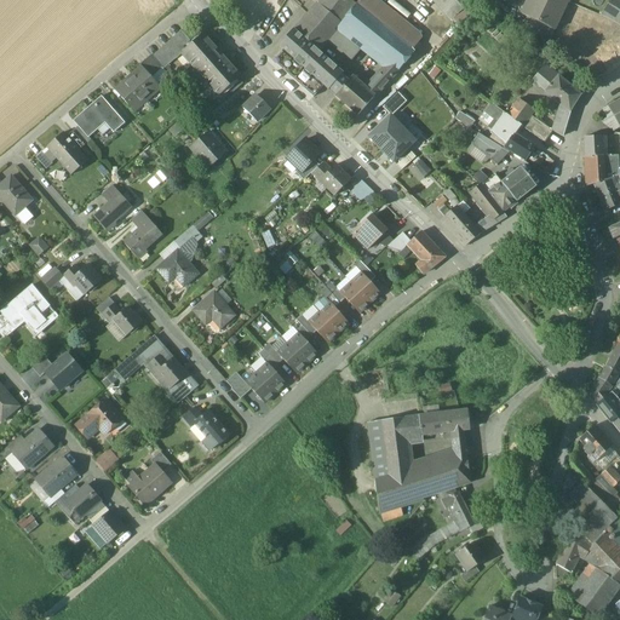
[(320,0),(317,3),(329,13),(340,0),(320,0)]
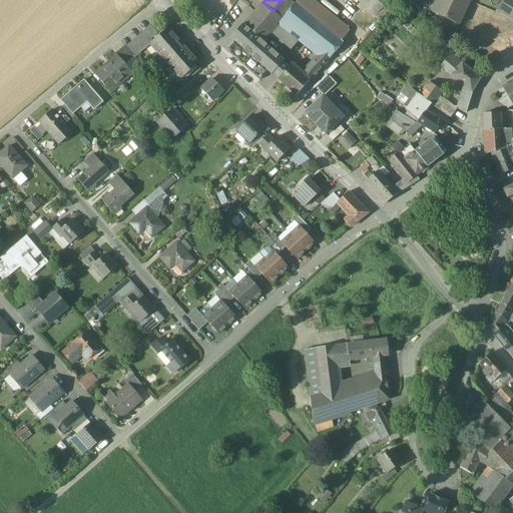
[(290,0),(282,0),(273,11),(283,19),(295,4),(290,0)]
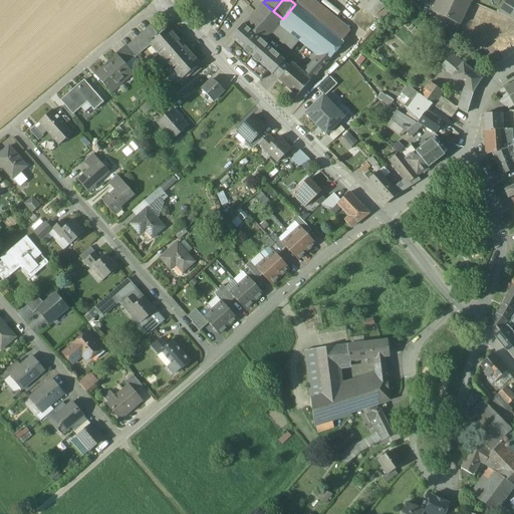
[(350,28),(314,0),(298,0),(295,4),(340,40),(350,28)]
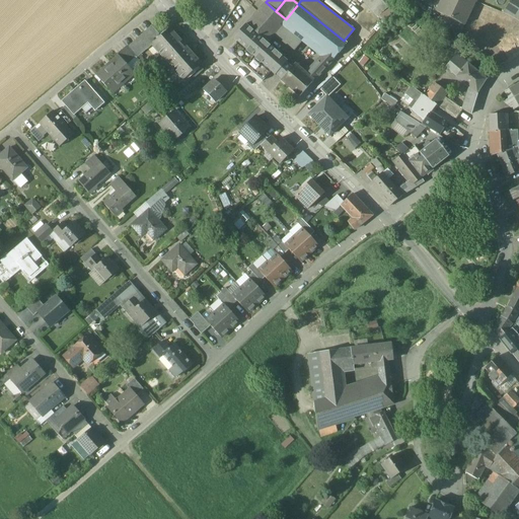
[(397,0),(360,0),(376,18),(397,0)]
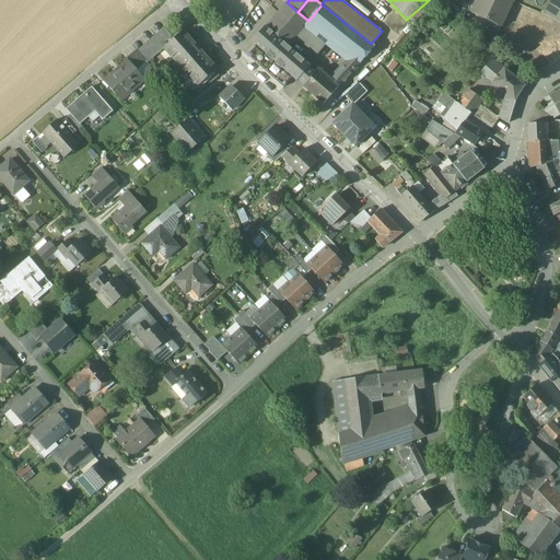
[(477,0),(471,13),(480,18),(501,27),(513,0),(477,0)]
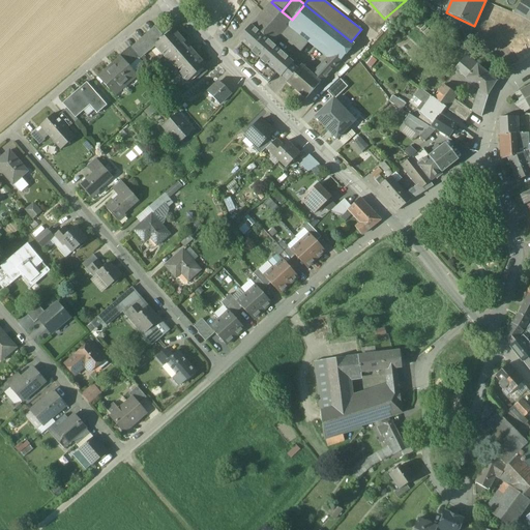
[(529,0),(526,0),(518,16),(529,22),(529,0)]
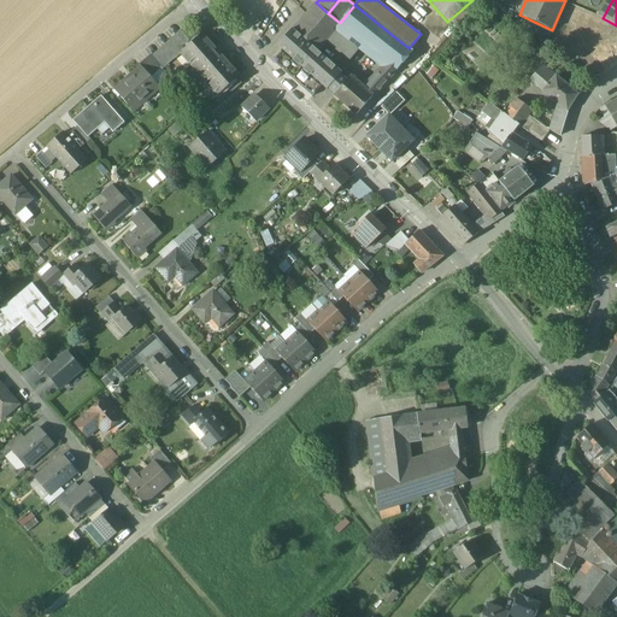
[(328,13),(316,3),(292,30),(318,53),(327,42),(325,42),(340,24),(339,24),(340,23),(328,13)]
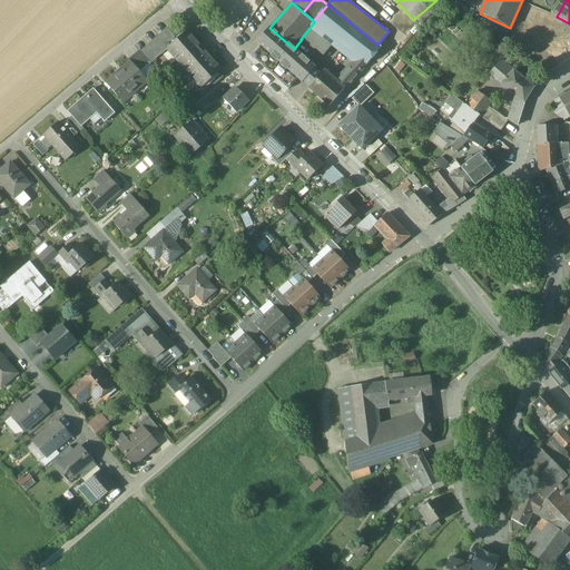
[(377,45),(327,5),(314,21),(313,22),(314,22),(336,40),(359,58),(366,65),(382,48),(377,45)]
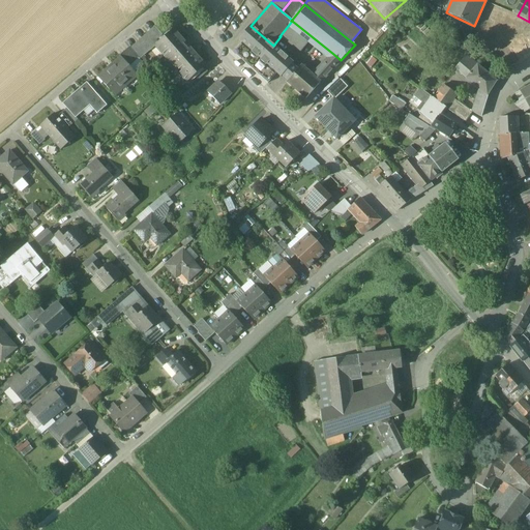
[(474,26),(454,17),(451,25),(469,37),(474,26)]
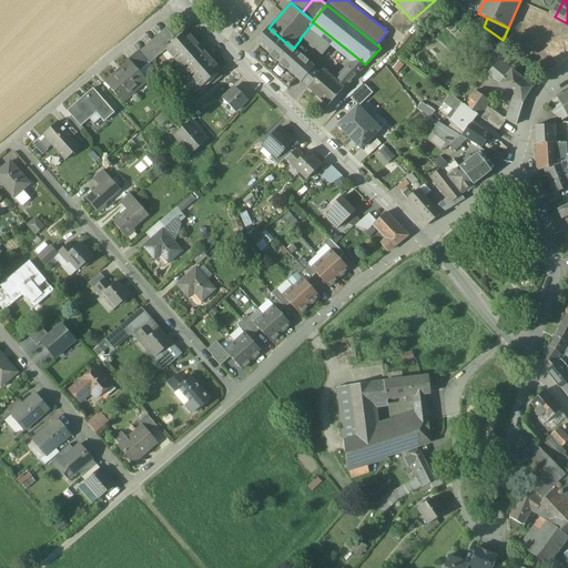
[(313,22),(300,39),(301,39),(322,57),(335,40),(313,22)]
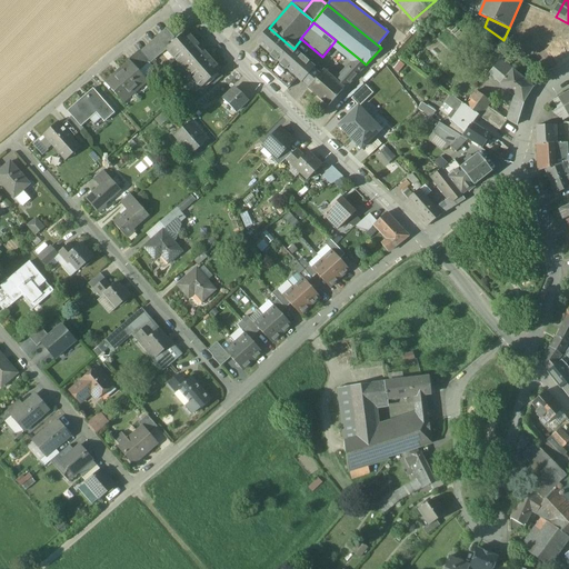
[(293,49),(269,28),(256,42),(260,47),(251,57),(288,89),(297,79),(301,83),(302,82),(309,88),(320,75),(313,69),(315,68),(293,49)]
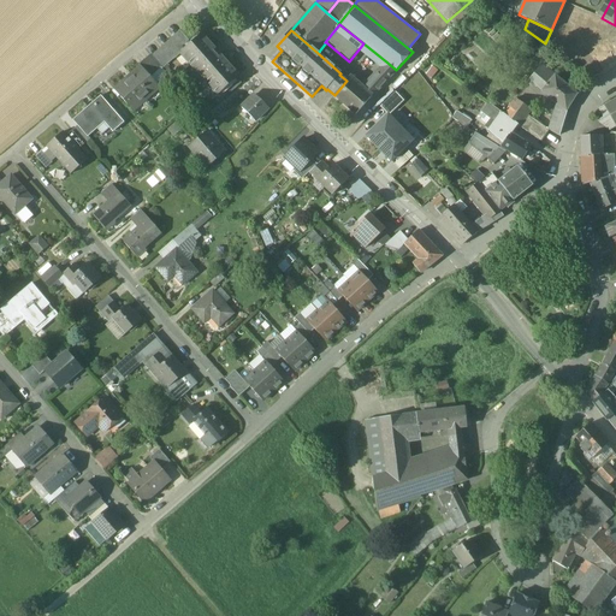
[(182,33),(153,58),(161,67),(163,70),(181,54),(191,45),(182,33)]
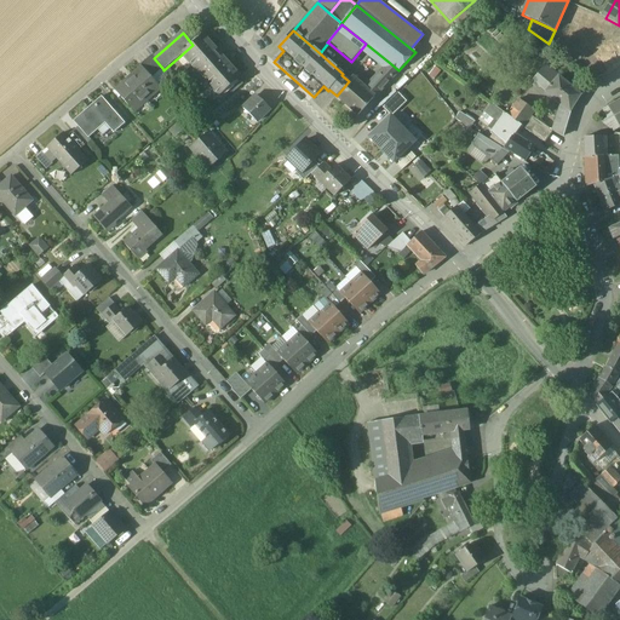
[(241,76),(204,35),(193,45),(182,55),(219,96),(225,90),(237,80),(241,76)]
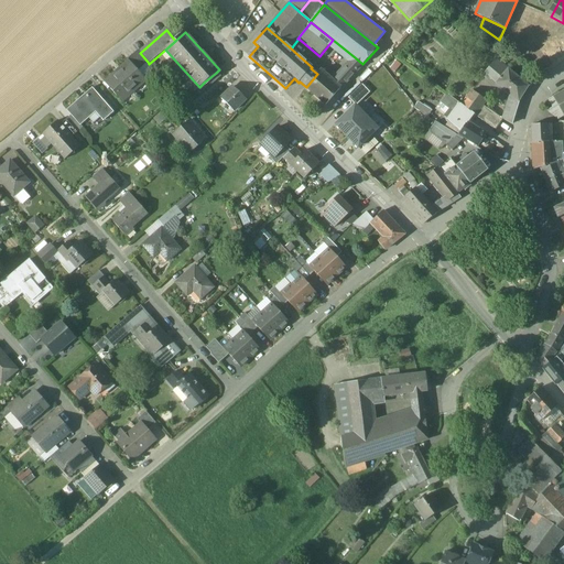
[(563,50),(560,44),(553,38),(540,49),(553,64),(563,56),(563,50)]
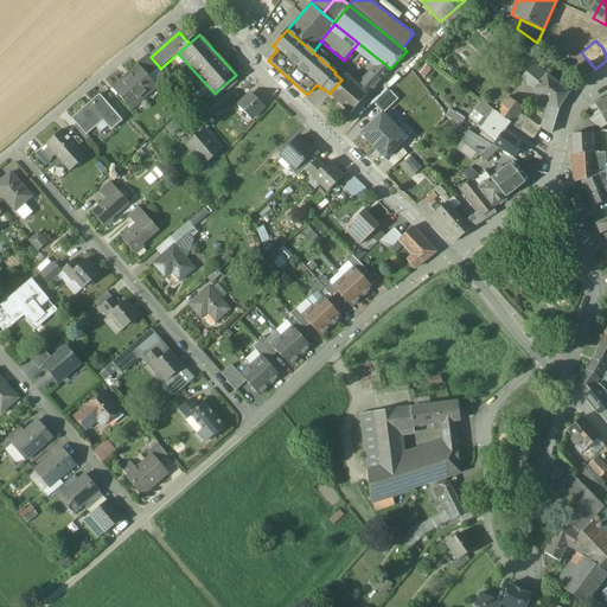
[(148,55),(136,65),(138,66),(139,65),(148,76),(159,66),(151,57),(148,55)]
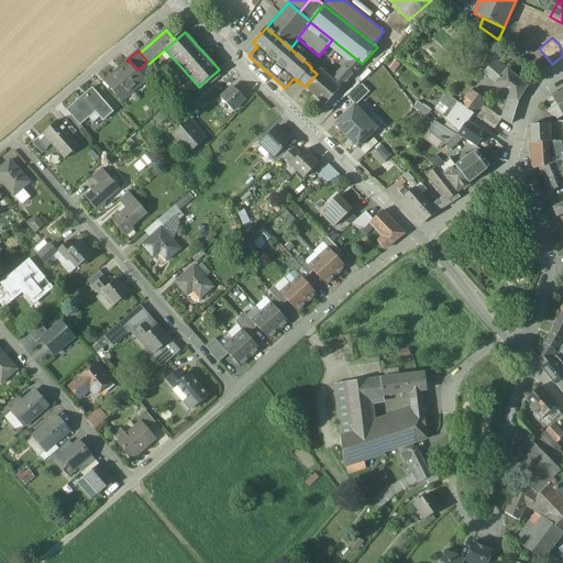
[(354,57),(335,78),(343,85),(362,64),(354,57)]
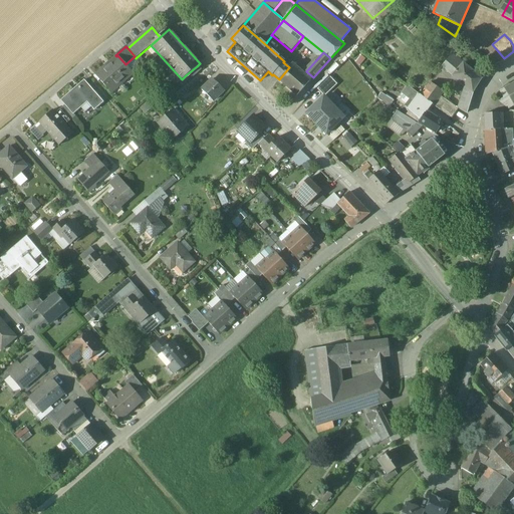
[(463,63),(452,54),(449,58),(460,67),(463,63)]
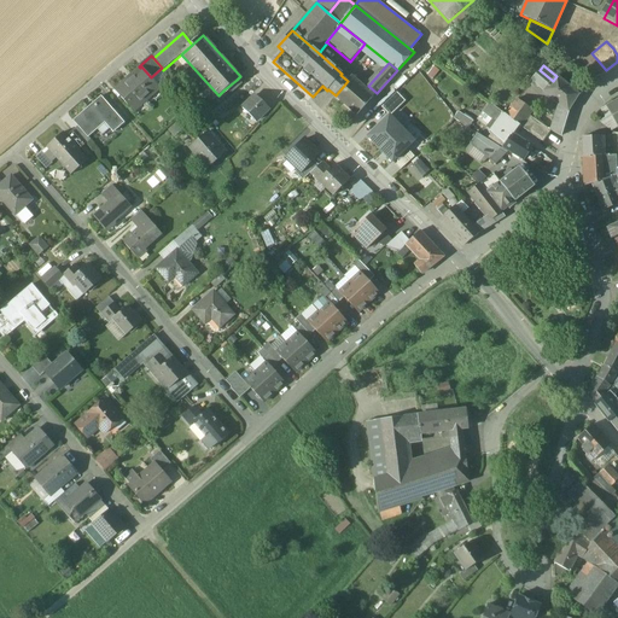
[(140,68),(115,91),(134,112),(161,88),(151,77),(141,66),(140,68)]
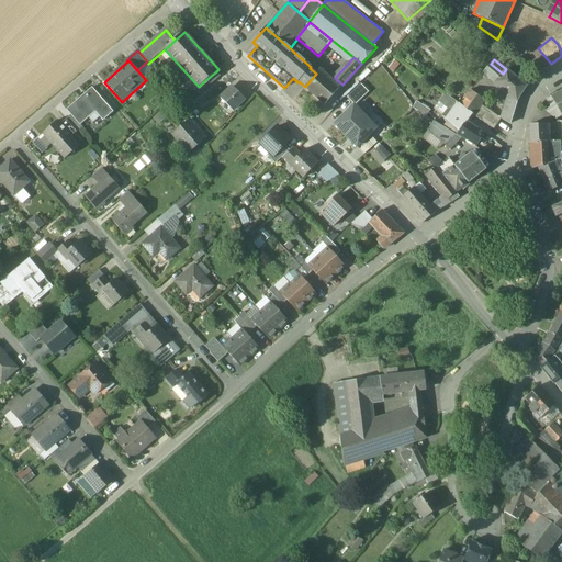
[(503,74),(491,64),(483,74),(496,83),(503,75),(503,74)]
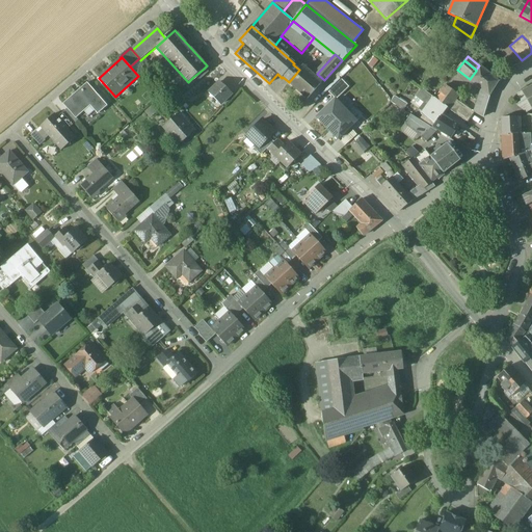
[(498,82),(479,65),(476,70),(476,71),(470,79),(481,88),(489,96),(490,94),(498,82)]
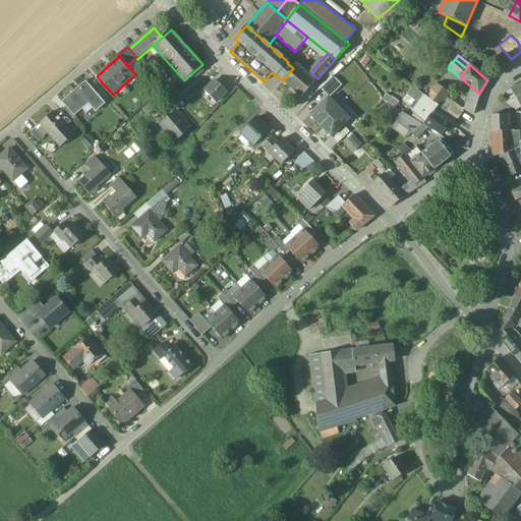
[(314,82),(295,65),(293,68),(283,80),(282,80),(301,97),(314,82)]
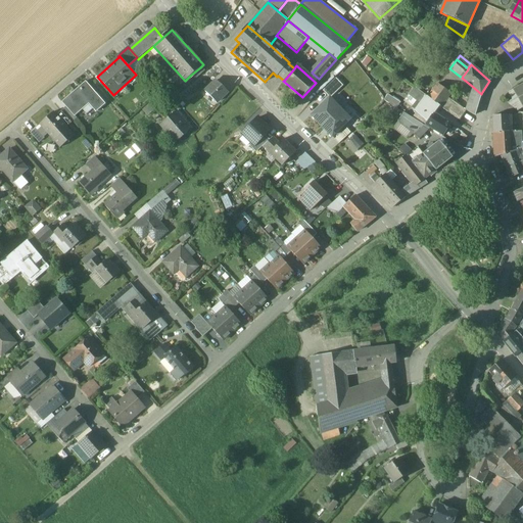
[(200,67),(190,76),(194,81),(204,72),(200,67)]
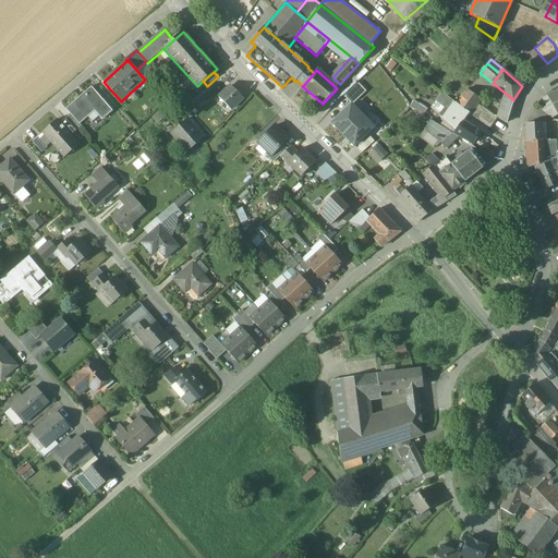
[(359,84),(344,97),(351,104),(353,101),(355,104),(366,93),(359,84)]
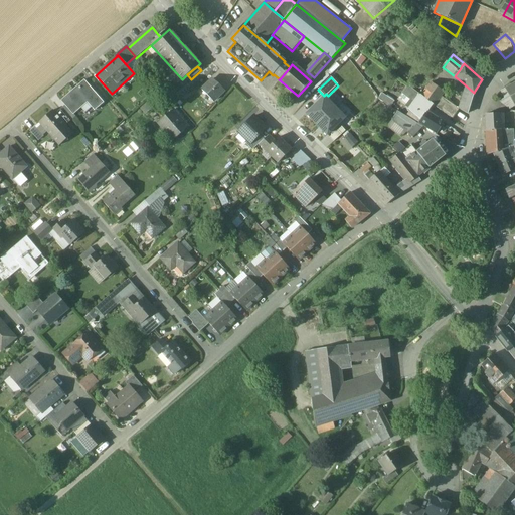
[(213,79),(202,91),(213,102),(224,91),(213,79)]
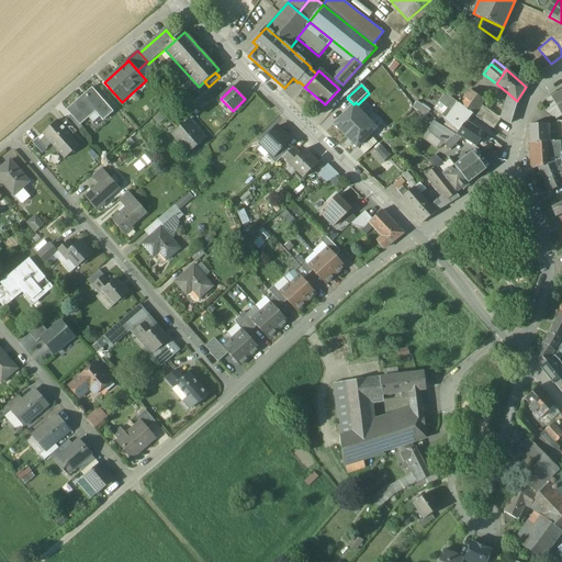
[(113,112),(92,88),(85,94),(87,96),(68,112),(71,115),(78,123),(78,122),(83,117),(87,120),(88,119),(93,123),(100,117),(103,121),(113,112)]
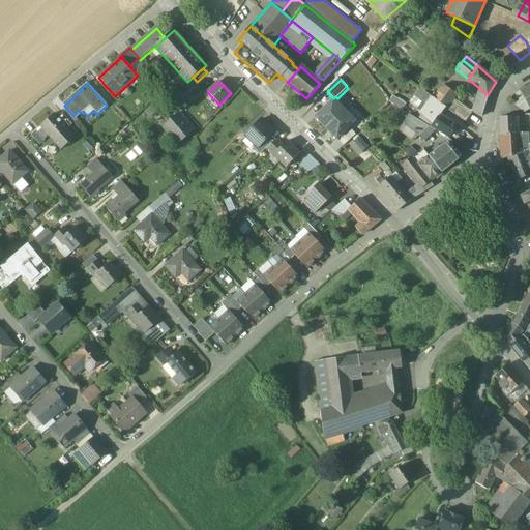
[(458,95),(443,84),(432,96),(436,99),(441,92),(451,99),(445,108),(447,110),(458,95)]
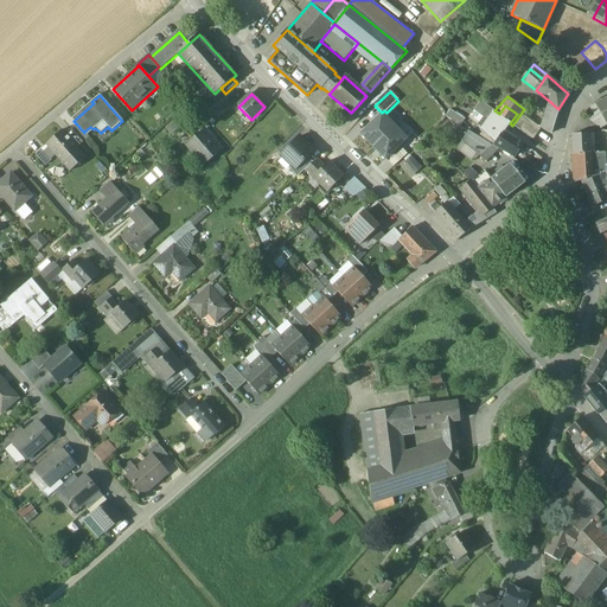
[(606,97),(595,104),(600,113),(606,126),(606,125),(606,97)]
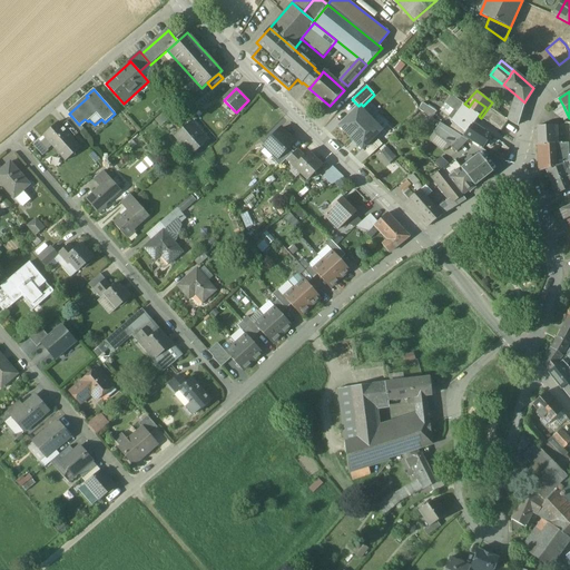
[(464,104),(451,95),(445,104),(457,114),(464,104)]
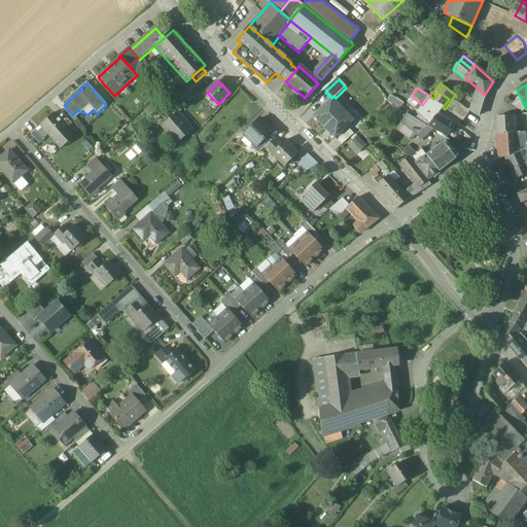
[(485,95),(477,88),(472,99),(483,104),(486,93),(485,95)]
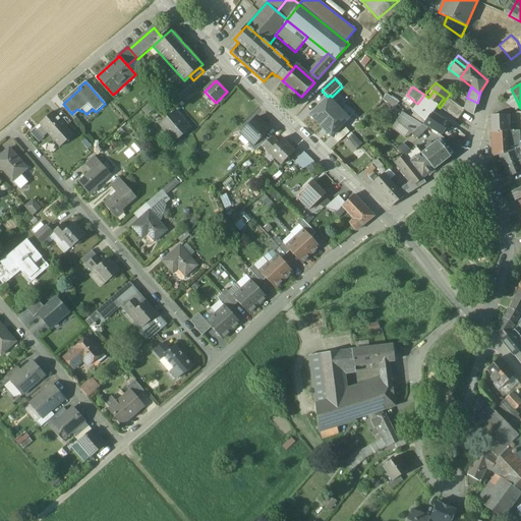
[(444,98),(433,91),(428,98),(426,101),(427,101),(437,108),(438,106),(444,98)]
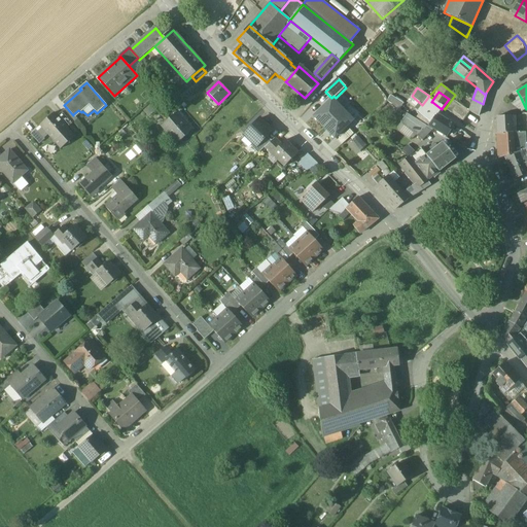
[(391,94),(387,100),(399,109),(403,103),(391,94)]
